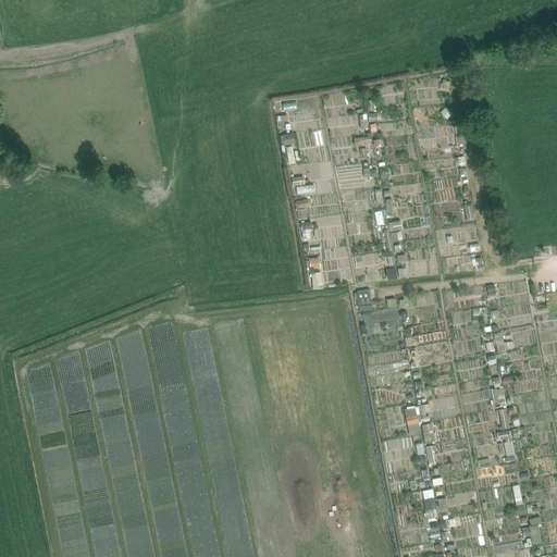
[(448,109),(443,114),(447,119),(453,113),(448,109)]
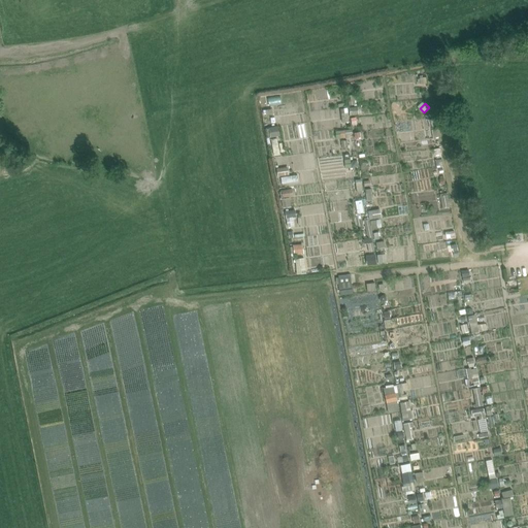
[(272,136),(283,134),(281,125),(270,128),(272,136)]
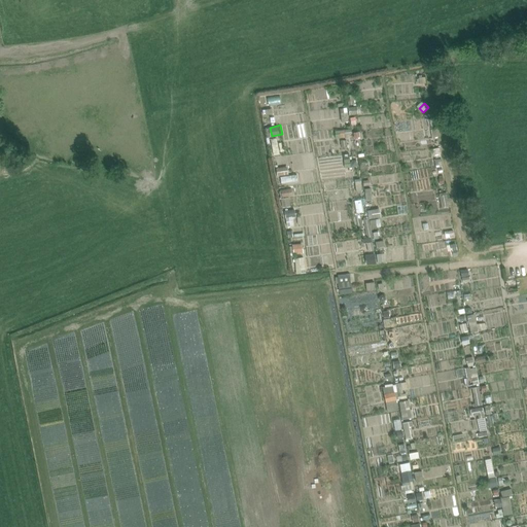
[(284,168),(276,169),(277,176),(285,175),(284,168)]
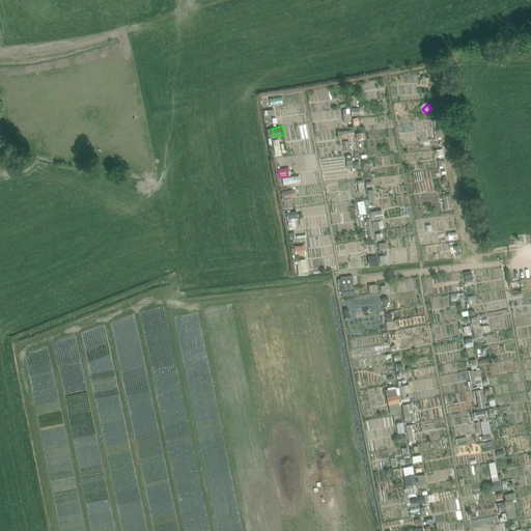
[(291,191),(283,192),(284,199),(291,198),(291,191)]
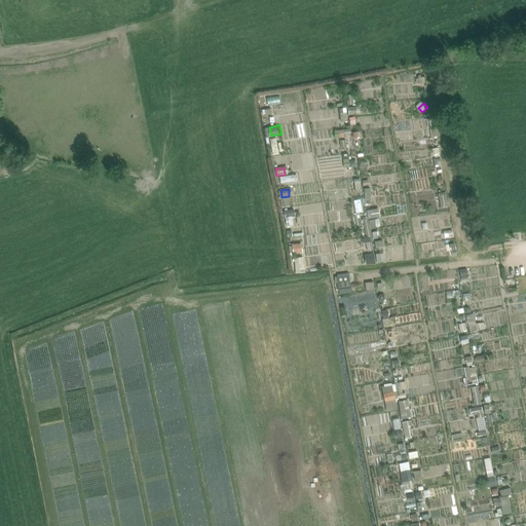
[(446,193),(439,195),(441,208),(448,207),(446,193)]
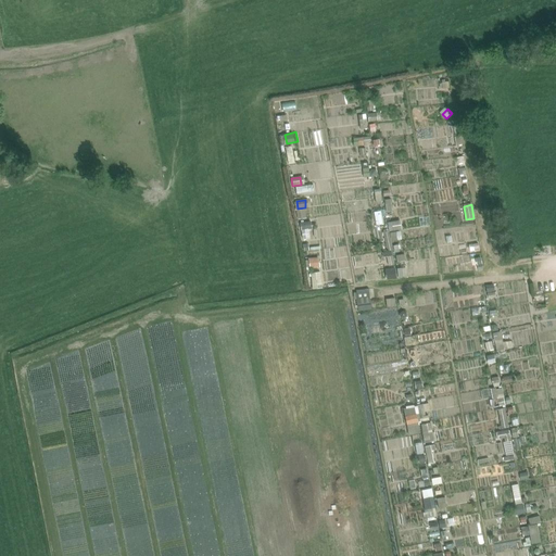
[(311,256),(312,266),(323,265),(321,255),(311,256)]
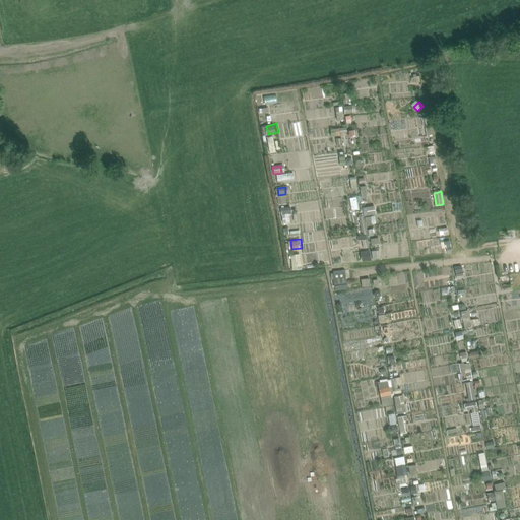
[(379,249),(363,251),(365,260),(380,258),(379,249)]
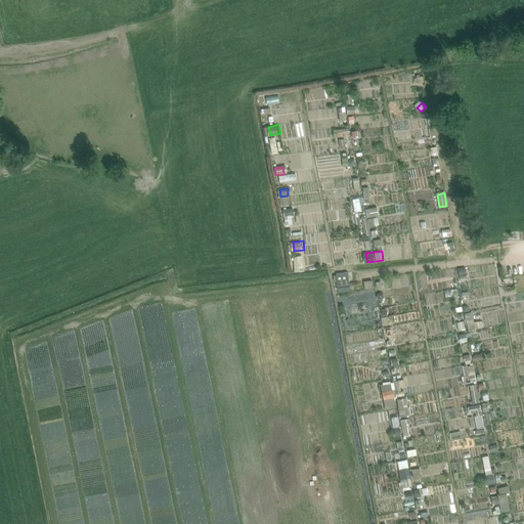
[(348,274),(336,275),(338,288),(349,287),(348,274)]
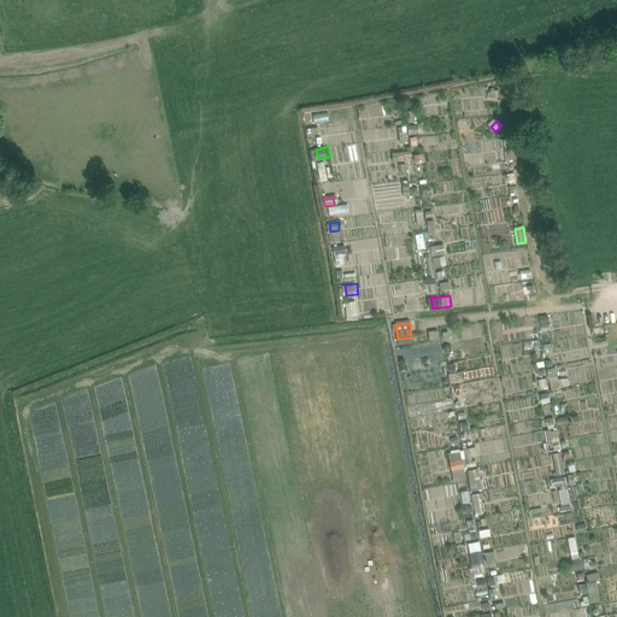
[(558,366),(548,369),(554,389),(564,386),(558,366)]
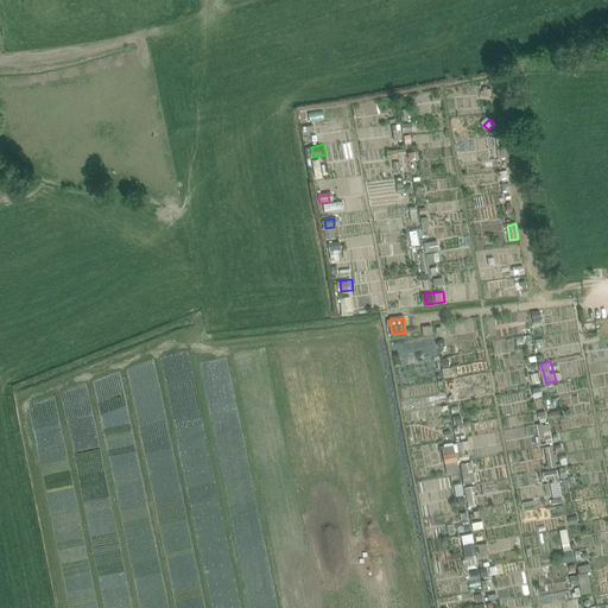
[(444,444),(449,474),(462,473),(460,451),(474,450),(473,441),(444,444)]
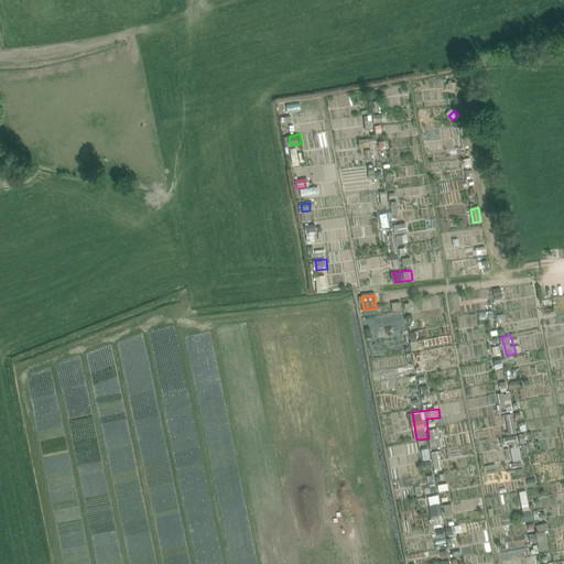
[(516,435),(505,437),(506,445),(511,444),(514,462),(521,459),(516,435)]
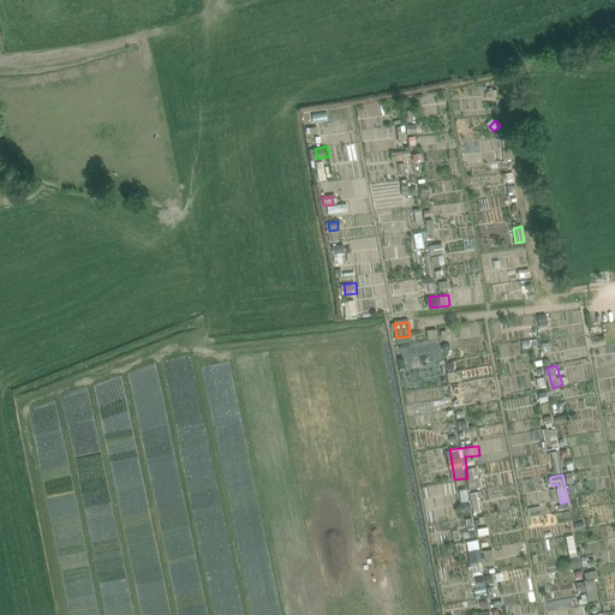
[(482,478),(467,481),(470,490),(483,488),(482,478)]
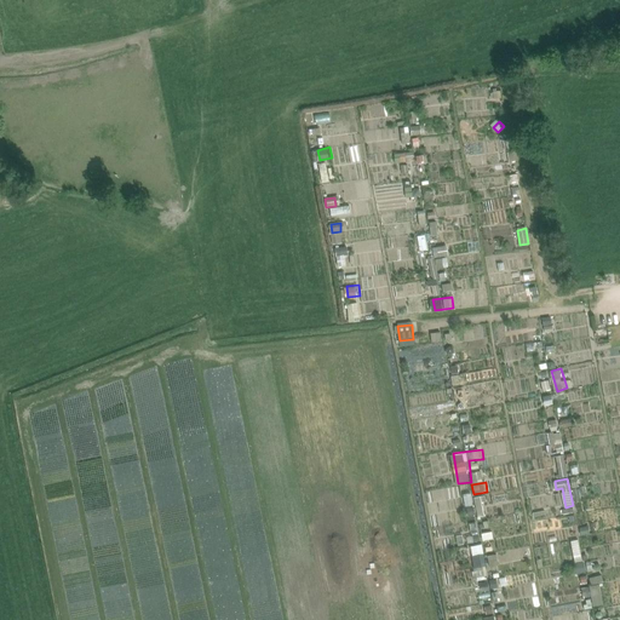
[(487,494),(475,497),(481,517),(492,514),(487,494)]
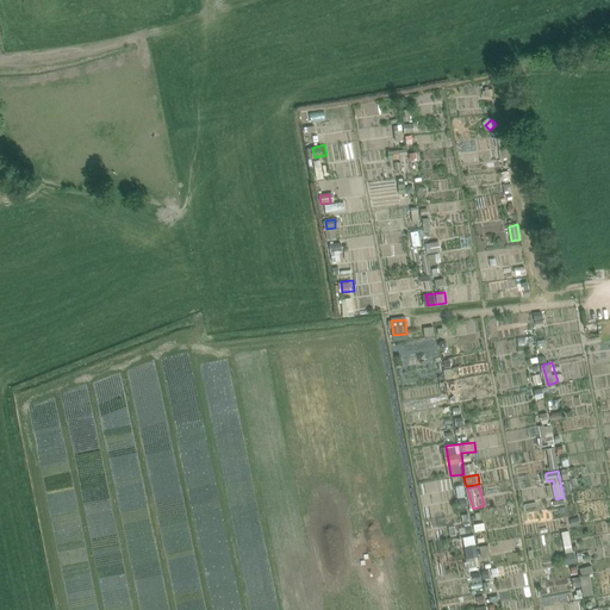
[(584,576),(585,596),(596,595),(595,574),(584,576)]
